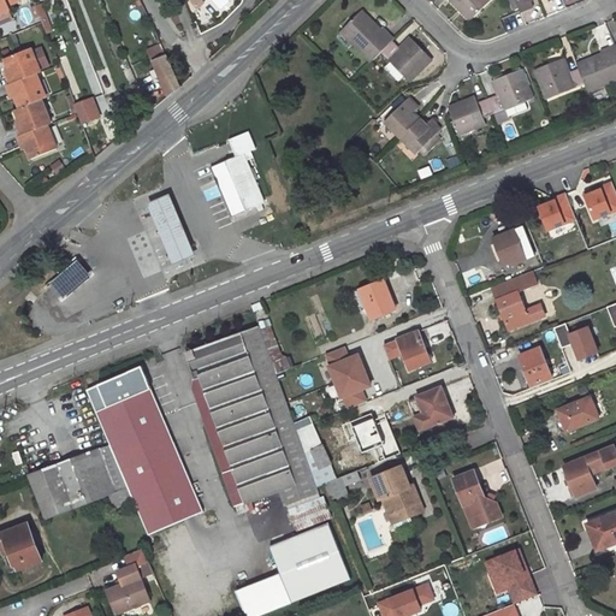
[(0,0),(0,13),(7,10),(11,9),(9,5),(19,1),(18,0),(0,0)]
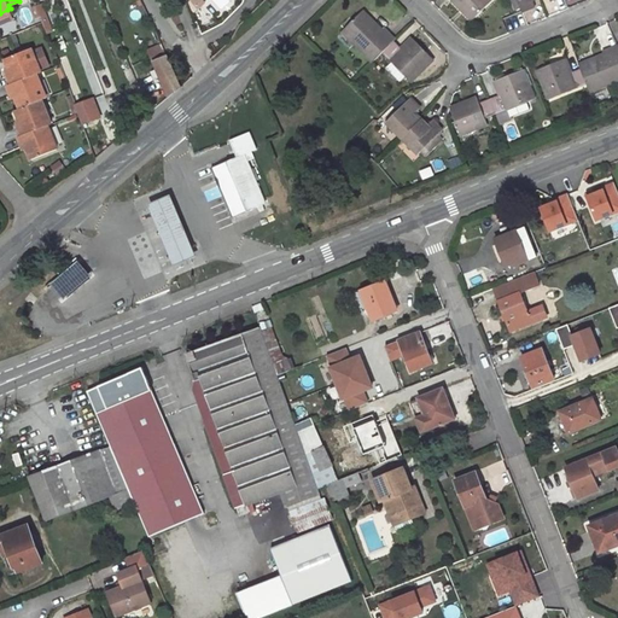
[(452,0),(461,10),(464,9),(473,18),(474,19),(493,0),(452,0)]
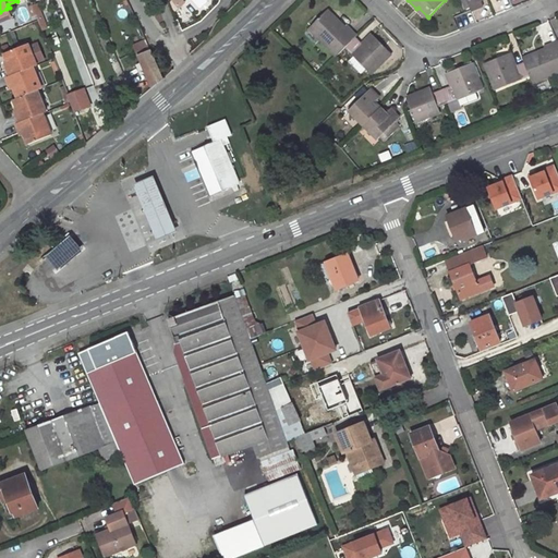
[(466,0),(461,0),(465,9),(470,8),(466,0)]
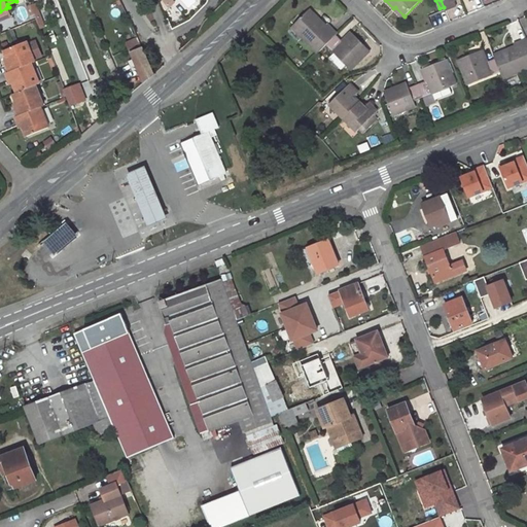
[(441,0),(444,7),(445,10),(456,5),(454,0),(441,0)]
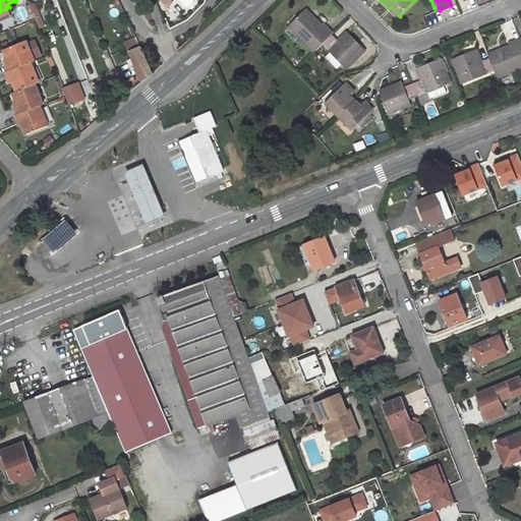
[(36,3),(31,5),(37,19),(41,17),(36,3)]
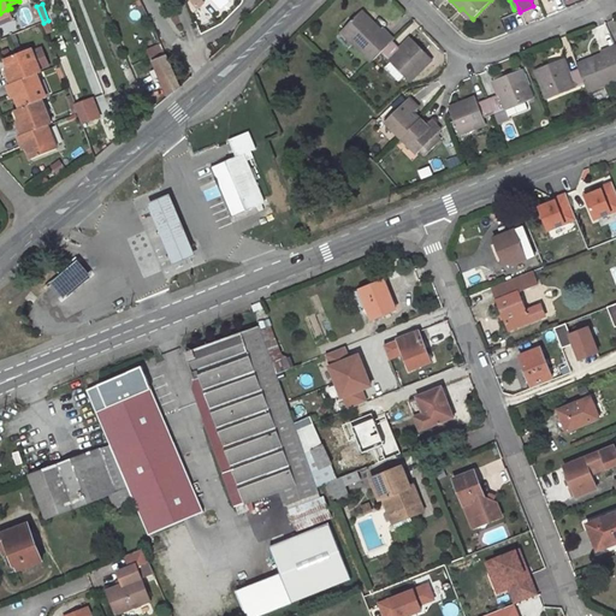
[(462,9),(460,10),(469,19),(472,18),(462,9)]
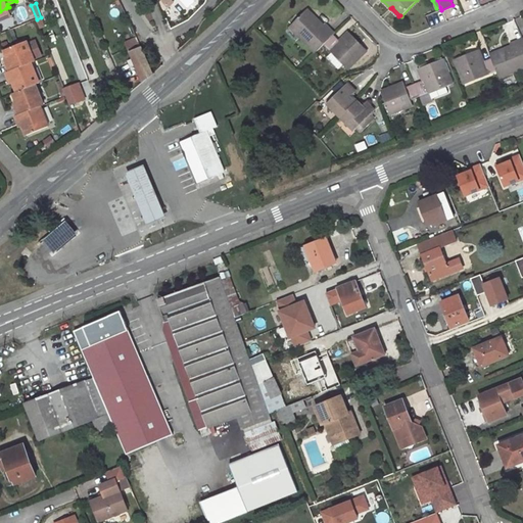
[(6,8),(0,11),(0,19),(9,16),(6,8)]
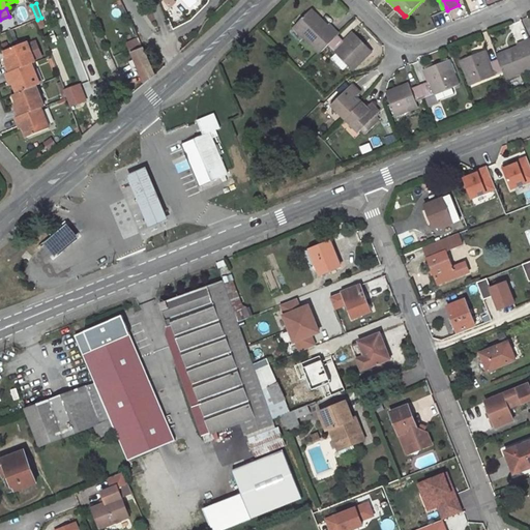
[(313,10),(311,12),(320,21),(321,20),(313,10)]
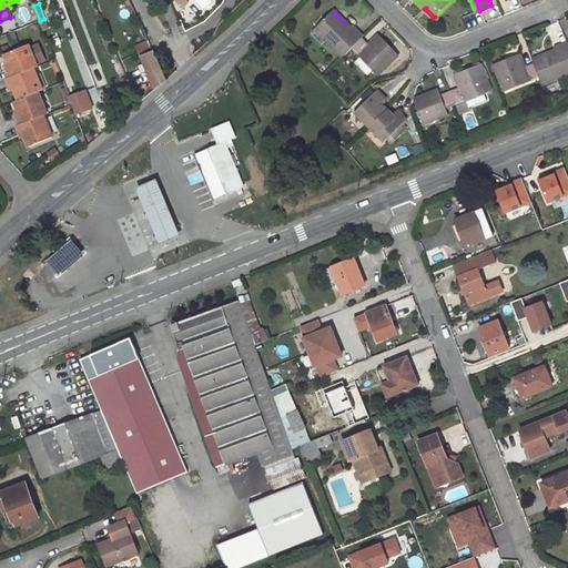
[(332,12),(315,29),(343,58),(352,49),(363,38),(364,37),(354,26),(352,28),(344,21),(343,22),(333,13),(332,12)]
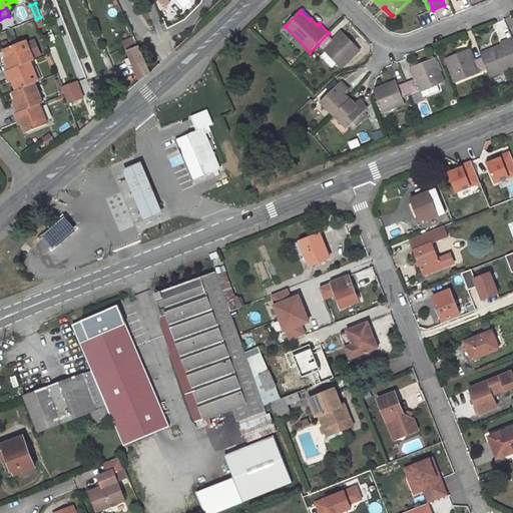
[(333,40),(328,34),(318,44),(326,52),(321,56),(333,68),(337,63),(342,68),(361,50),(343,32),(342,33),(334,41),(333,40)]
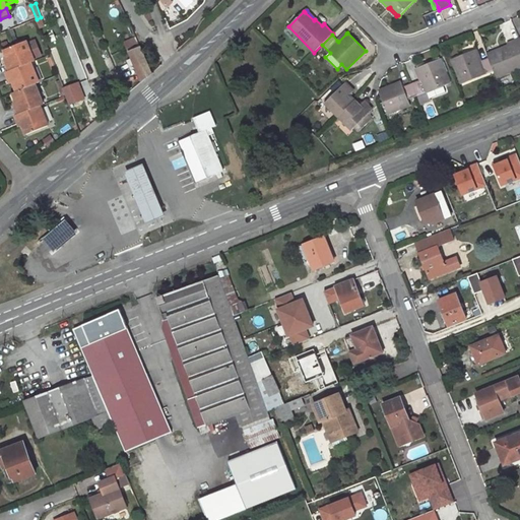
[(345,33),(337,41),(338,42),(346,34),(345,33)]
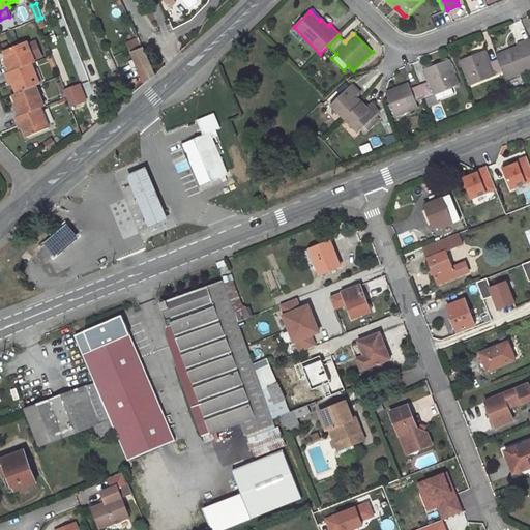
[(140,38),(127,43),(131,54),(145,84),(155,76),(140,38)]
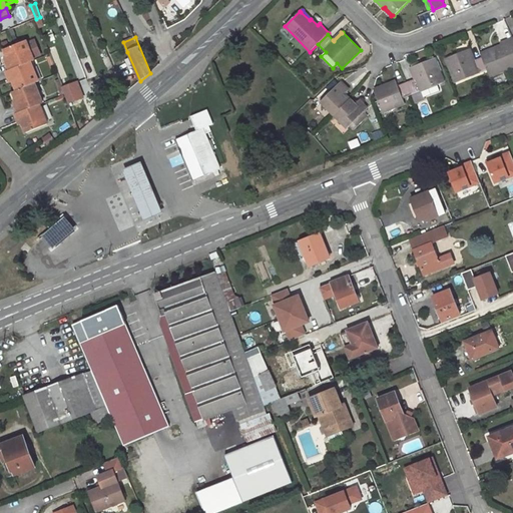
[(482,55),(481,56),(482,57),(487,70),(490,76),(512,66),(512,38),(500,43),(502,45),(493,49),(494,51),(482,55)]
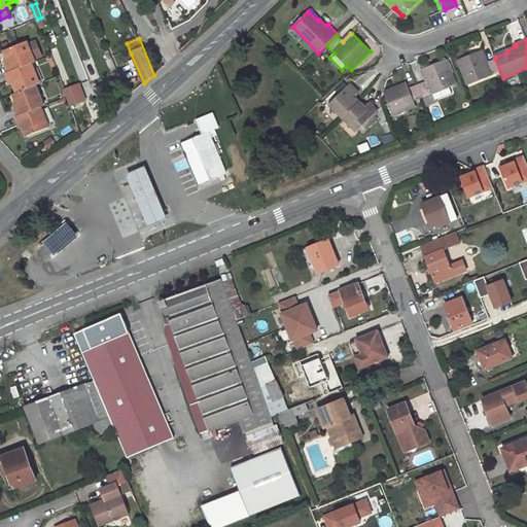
[(27,41),(5,50),(8,60),(10,64),(7,65),(9,72),(32,63),(32,64),(35,62),(27,41)]
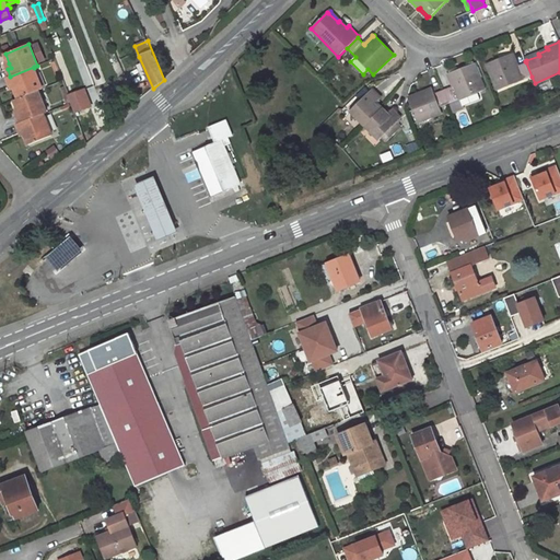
[(512,54),(487,63),(497,91),(532,77),(526,62),(518,66),(516,67),(512,55),(512,54)]
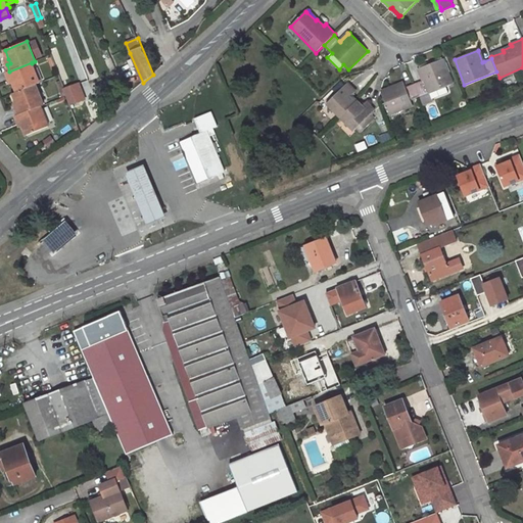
[(443,59),(420,68),(420,69),(424,81),(423,81),(415,84),(420,97),(421,97),(424,104),(433,100),(432,99),(430,93),(446,87),(453,84),(443,59)]
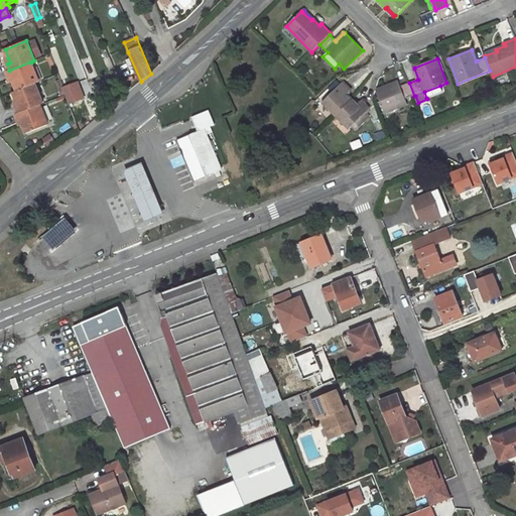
[(82,63),(89,76),(94,73),(88,60),(82,63)]
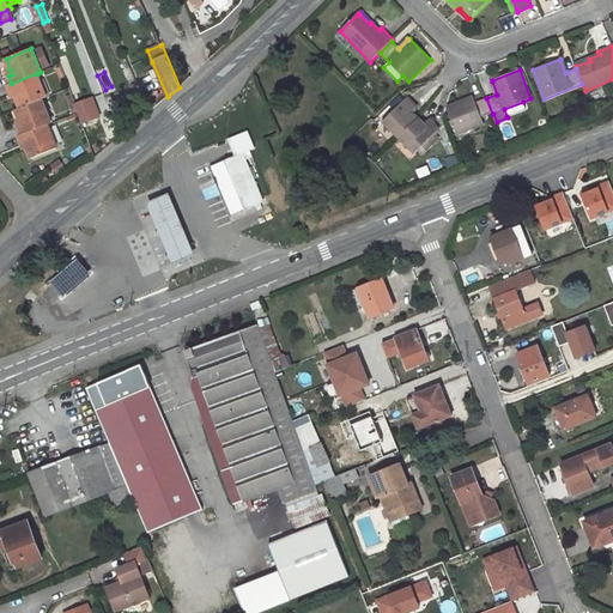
[(11,84),(7,85),(11,95),(14,92),(16,97),(20,108),(42,99),(47,97),(37,74),(37,73),(11,84)]
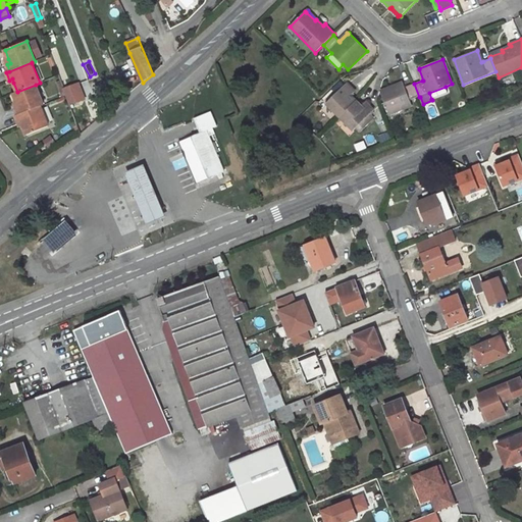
[(205,82),(198,88),(200,90),(207,84),(205,82)]
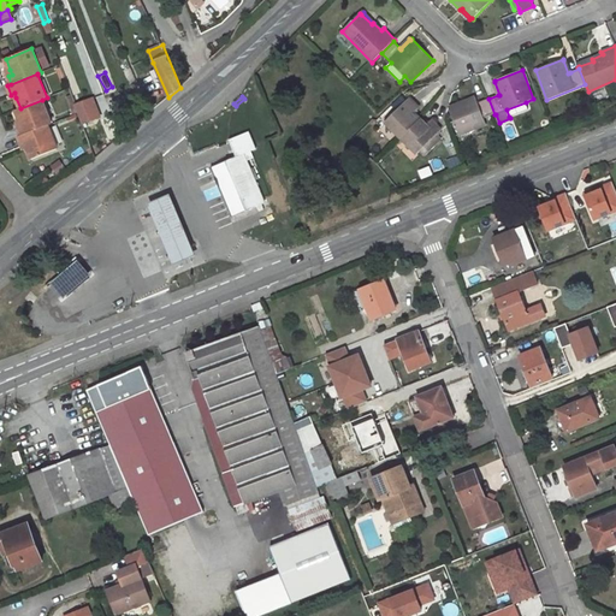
[(71,98),(67,99),(73,114),(77,113),(71,98)]
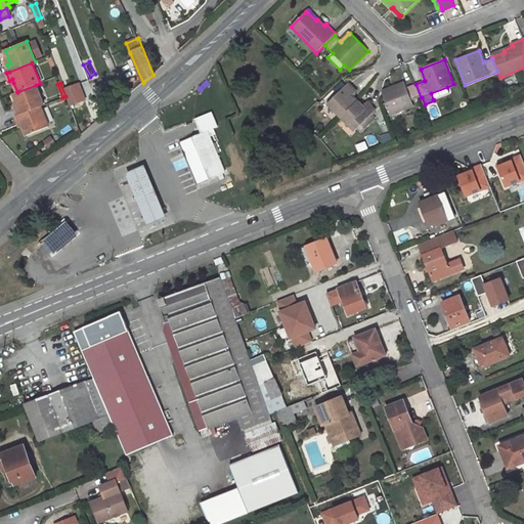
[(79,83),(64,88),(70,103),(84,98),(79,83)]
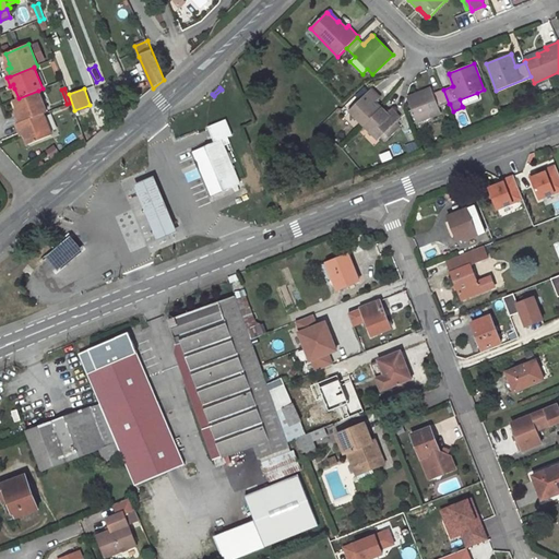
[(380,98),(371,88),(349,111),(365,126),(382,108),(376,103),(380,98)]
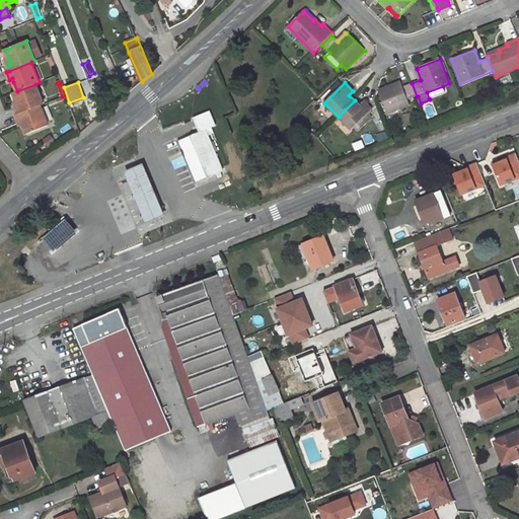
[(400,82),(390,86),(390,88),(380,92),(379,92),(387,114),(410,104),(408,99),(417,96),(412,83),(402,87),(400,82)]
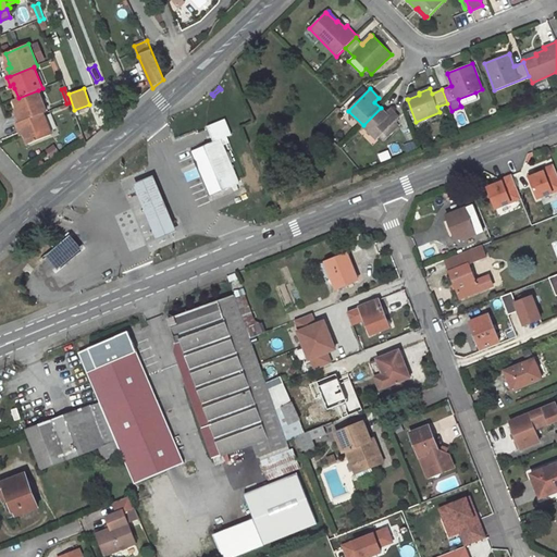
[(19,98),(14,100),(19,109),(20,113),(16,115),(20,123),(44,113),(47,112),(38,90),(19,98)]
